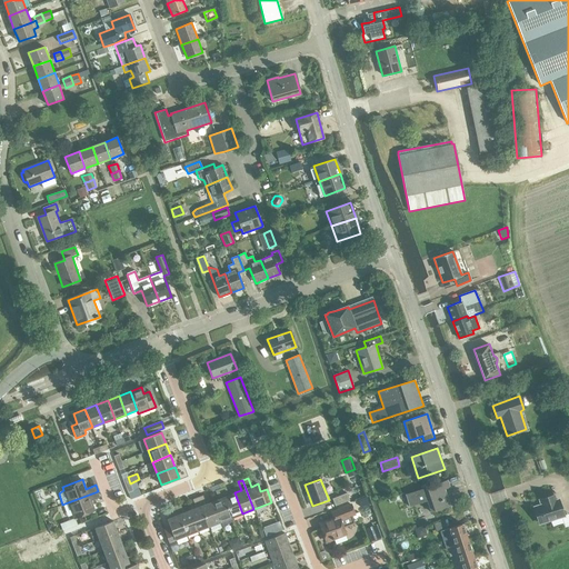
[(450,506),(446,489),(450,488),(448,480),(405,493),(409,506),(427,500),(430,512),(450,506)]
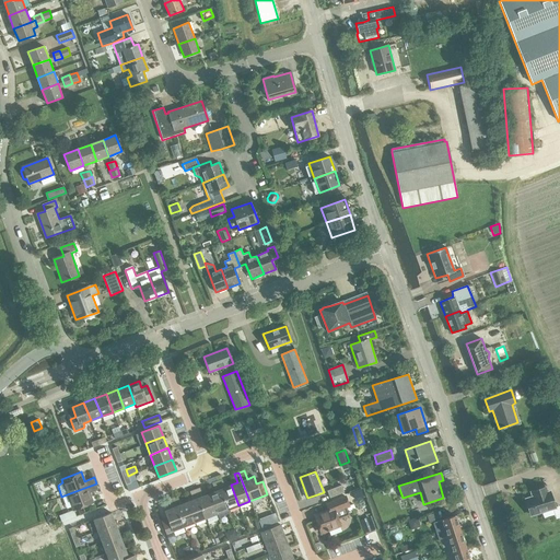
[(128,476),(124,478),(128,491),(139,487),(133,474),(128,476)]
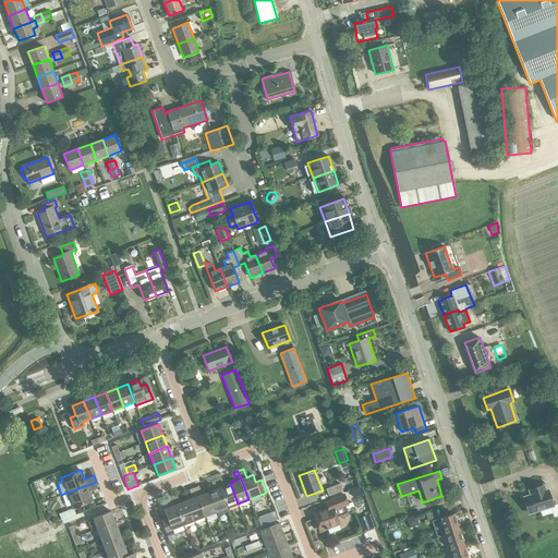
[(238,504),(230,483),(225,485),(221,477),(216,478),(227,508),(238,504)]
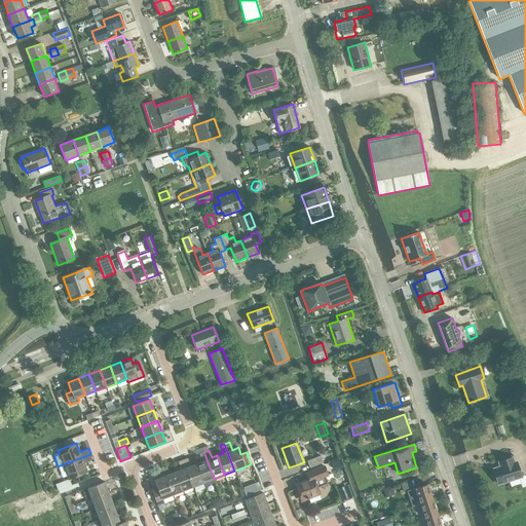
[(203,483),(214,479),(203,451),(198,453),(201,461),(196,463),(203,483)]
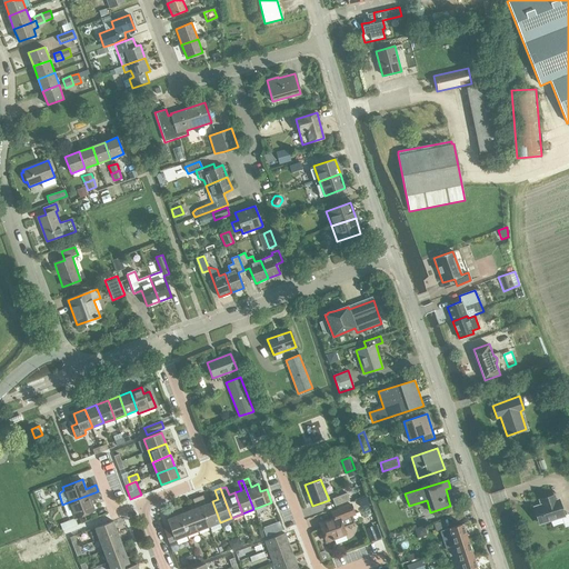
[(73,518),(75,518),(95,510),(90,501),(100,498),(98,491),(68,502),(73,518)]
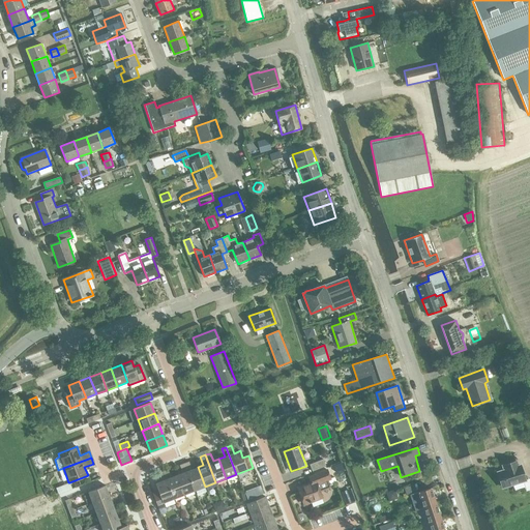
[(313,471),(326,466),(323,459),(310,464),(313,471)]
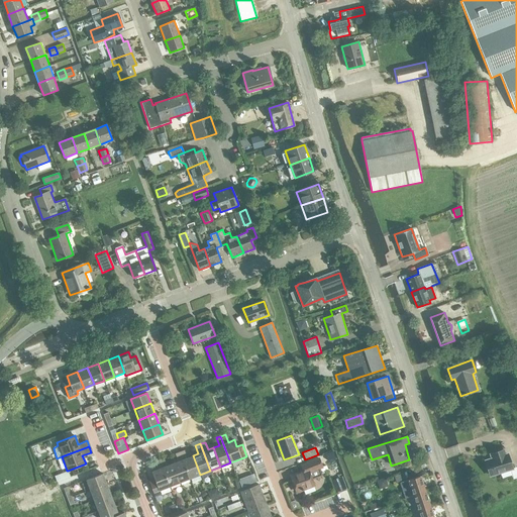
[(200,475),(193,455),(187,457),(184,449),(180,451),(190,479),(200,475)]
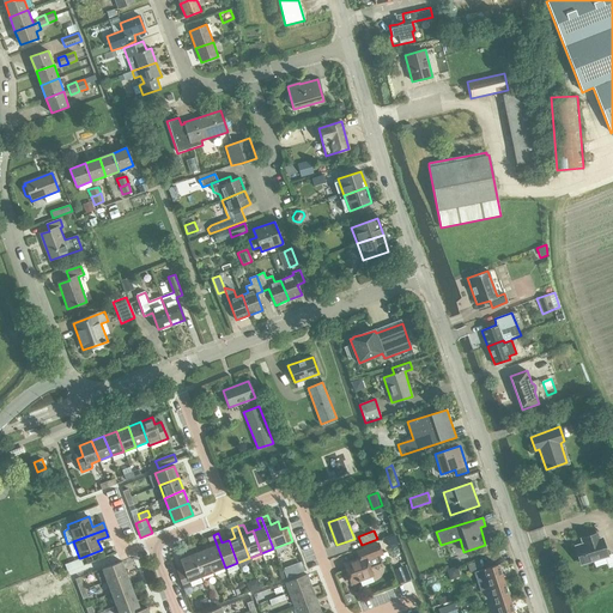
[(583,544),(575,546),(581,564),(605,556),(608,568),(612,565),(612,553),(606,556),(601,538),(598,539),(596,534),(581,539),(583,544)]
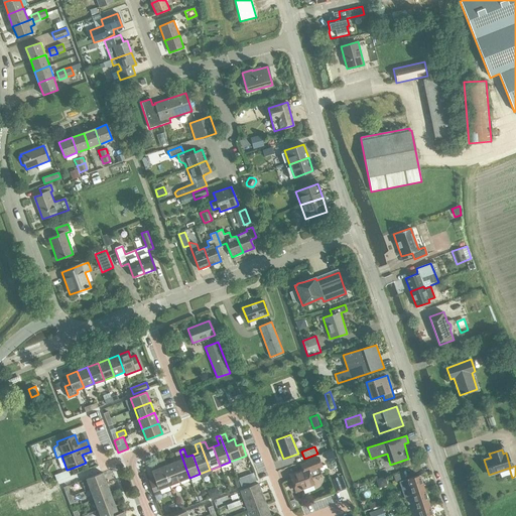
[(179,481),(189,478),(179,450),(174,453),(177,461),(172,463),(179,481)]
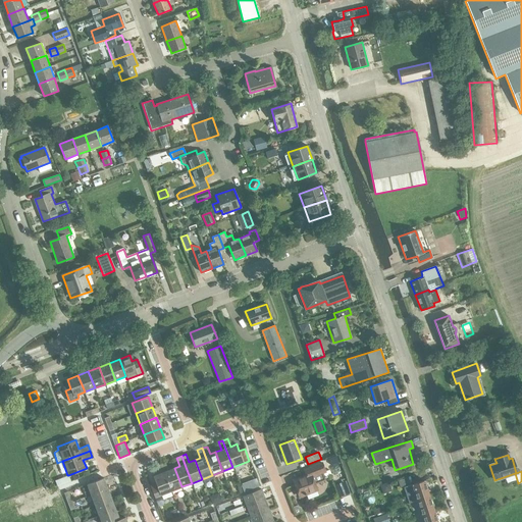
[(181,486),(174,468),(168,470),(165,462),(160,464),(171,490),(181,486)]
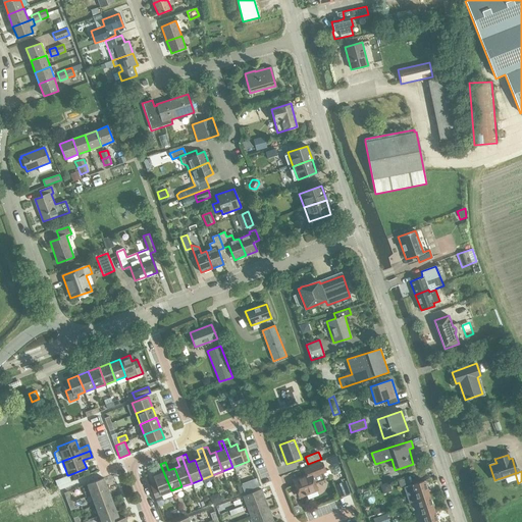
[(329,469),(325,471),(322,463),(304,470),(306,476),(293,481),(299,497),(317,489),(315,484),(326,480),(325,478),(331,475),(329,469)]
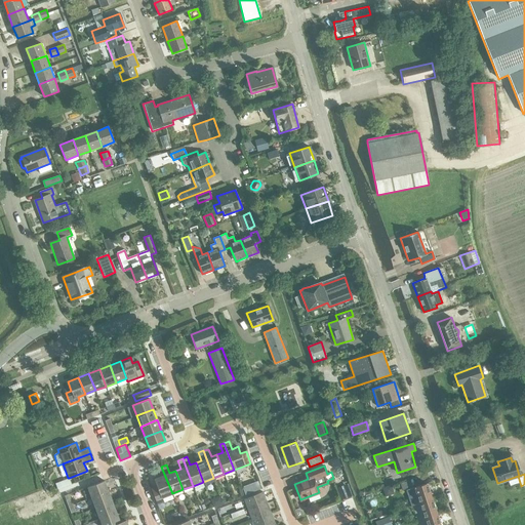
[(162,497),(172,493),(161,467),(157,469),(160,477),(154,479),(156,485),(151,487),(157,505),(163,502),(162,497)]
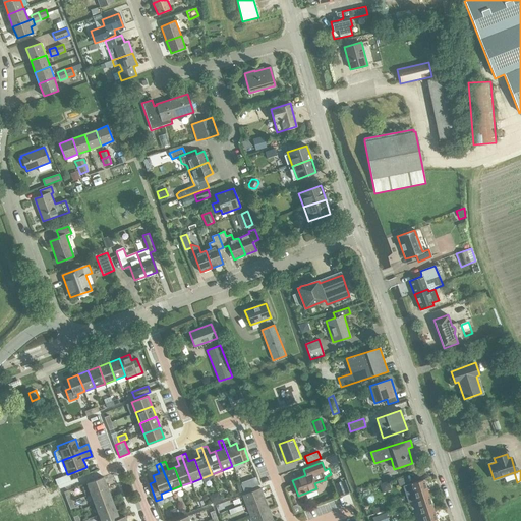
[(91,494),(107,487),(103,477),(87,483),(91,494)]
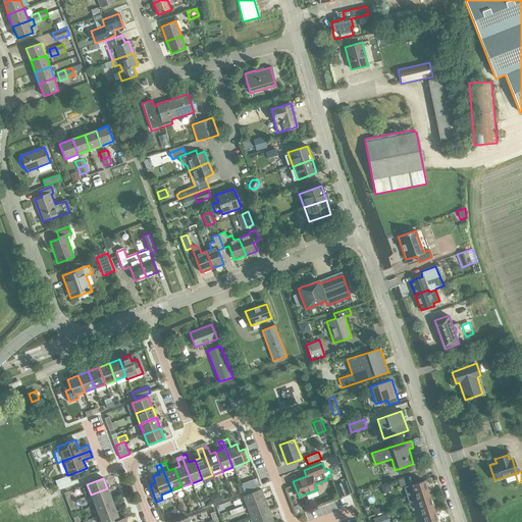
[(417,500),(429,497),(424,480),(412,484),(417,500)]
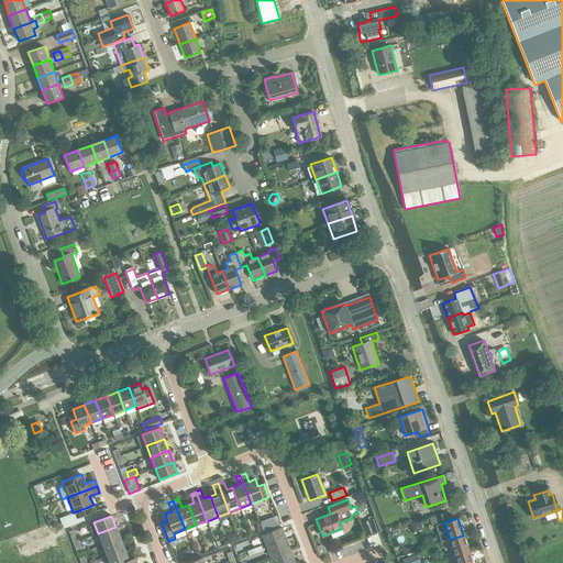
[(370,532),(378,529),(376,522),(367,526),(370,532)]
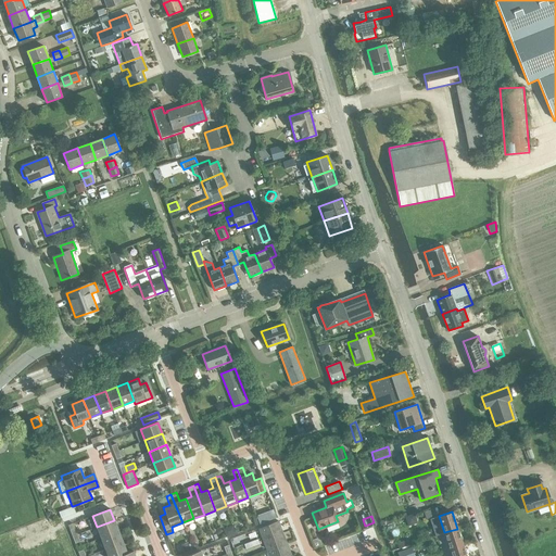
[(101,538),(118,531),(114,520),(97,527),(101,538)]
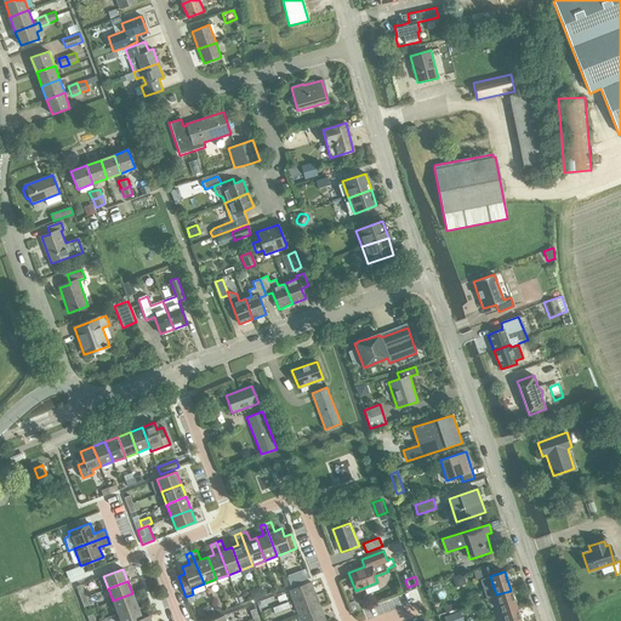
[(294,603),(315,594),(311,581),(289,590),(294,603)]
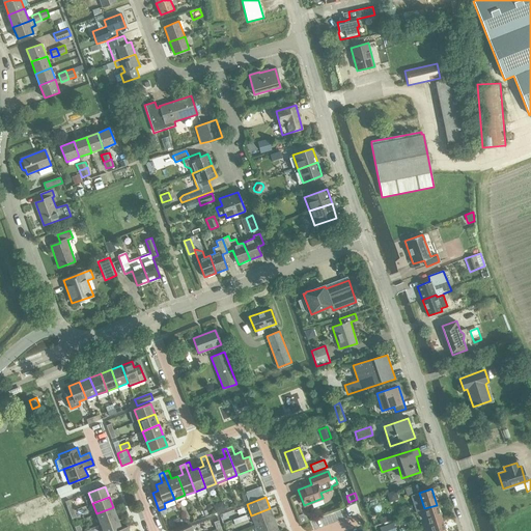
[(216,512),(225,508),(222,502),(214,505),(216,512)]
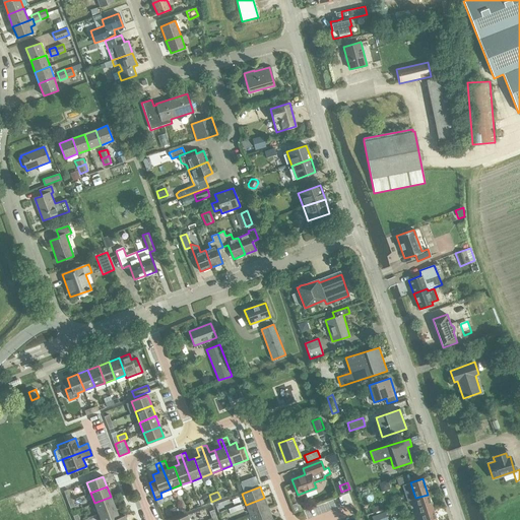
[(420,514),(433,510),(428,495),(415,498),(420,514)]
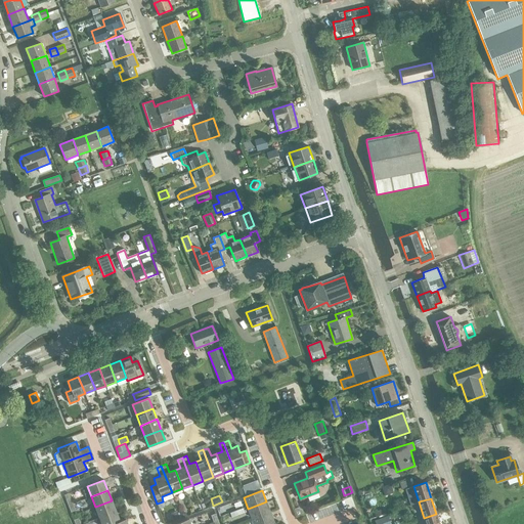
[(99,517),(116,511),(112,500),(95,507),(99,517)]
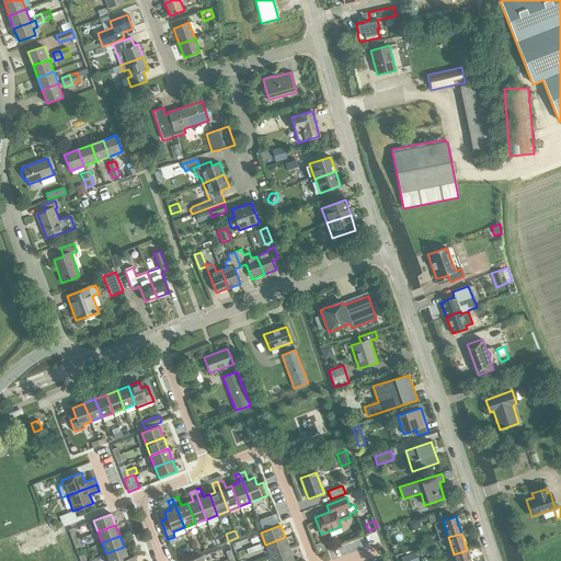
[(270,557),(289,549),(285,537),(265,545),(270,557)]
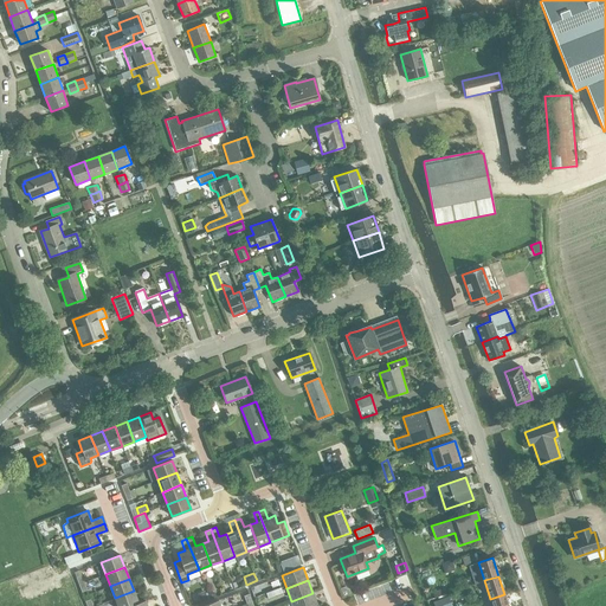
[(349,588),(345,586),(340,588),(343,597),(352,594),(349,588)]
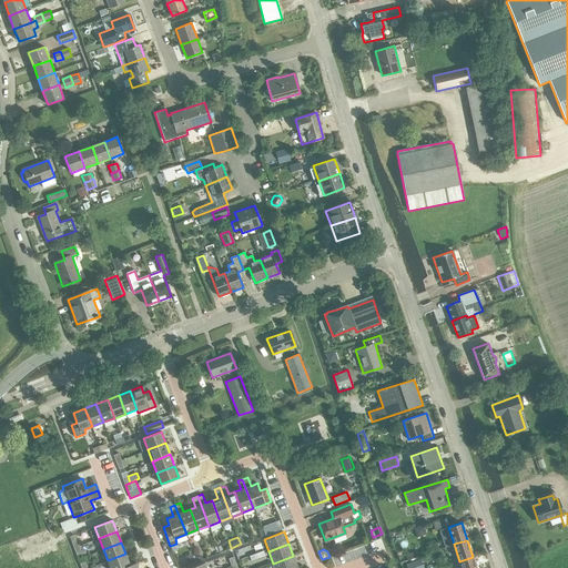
[(122,567),(130,565),(125,554),(108,560),(110,567),(122,567)]
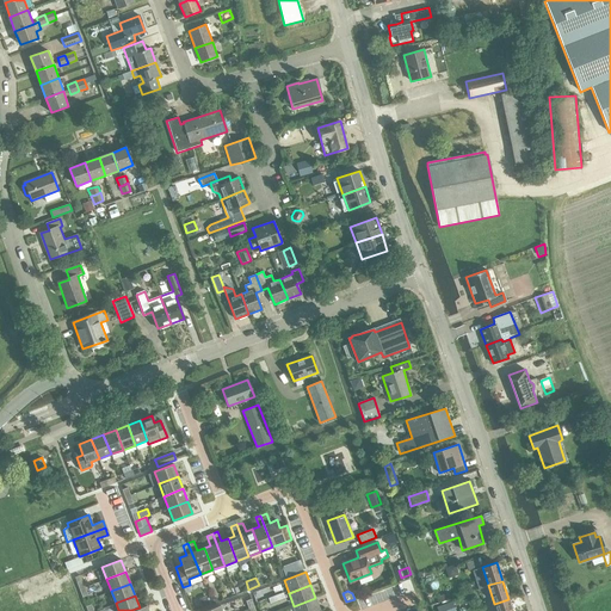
[(295,610),(315,610),(320,610),(315,598),(294,606),(295,610)]
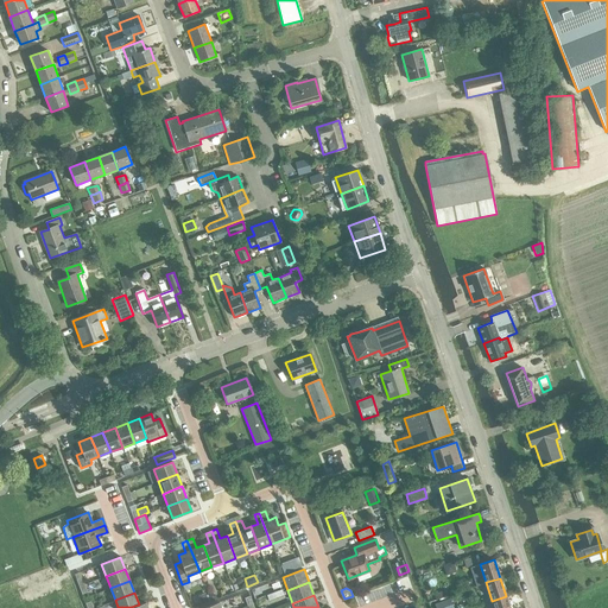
[(510,607),(506,596),(492,601),(494,607),(510,607)]
